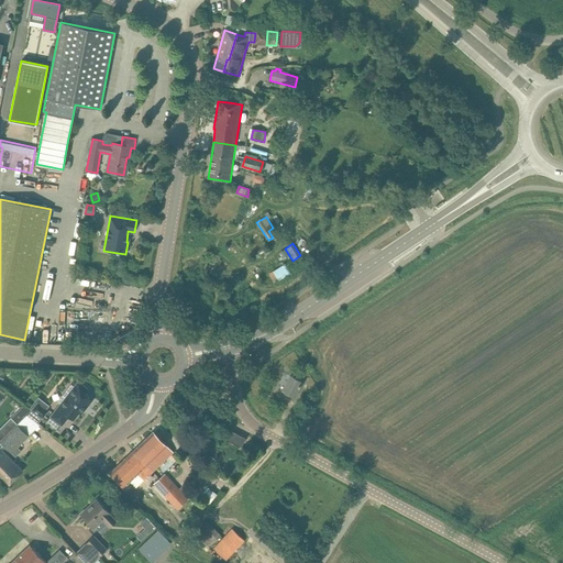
[(272,271),(277,280),(290,274),(285,264),(272,271)]
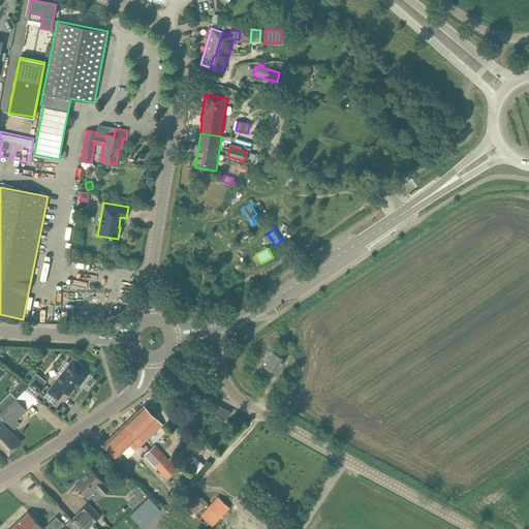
[(266,367),(276,373),(284,360),(273,353),(266,367)]
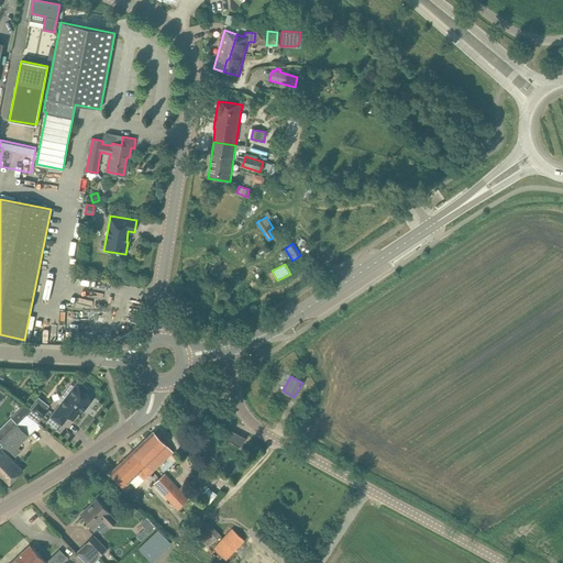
[(58,407),(51,417),(53,419),(62,426),(69,416),(74,419),(83,409),(85,410),(92,400),(84,394),(88,388),(78,381),(74,386),(72,384),(66,392),(70,395),(67,399),(62,396),(57,401),(61,404),(58,407)]
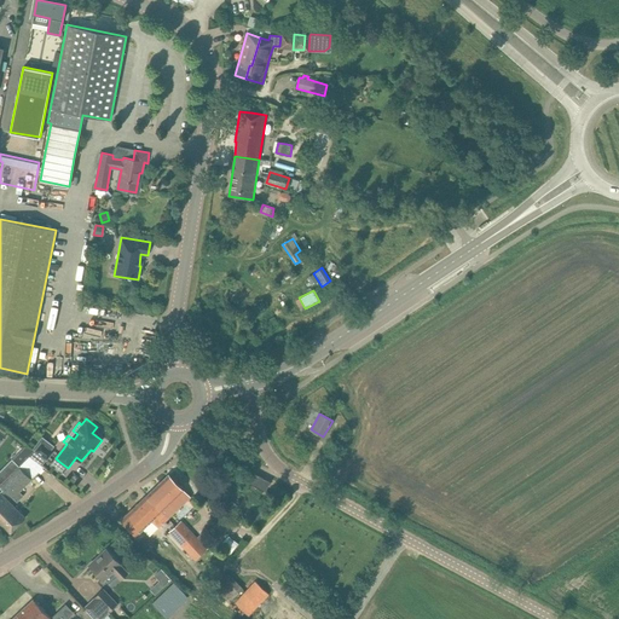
[(53,452),(41,443),(35,450),(47,460),(53,452)]
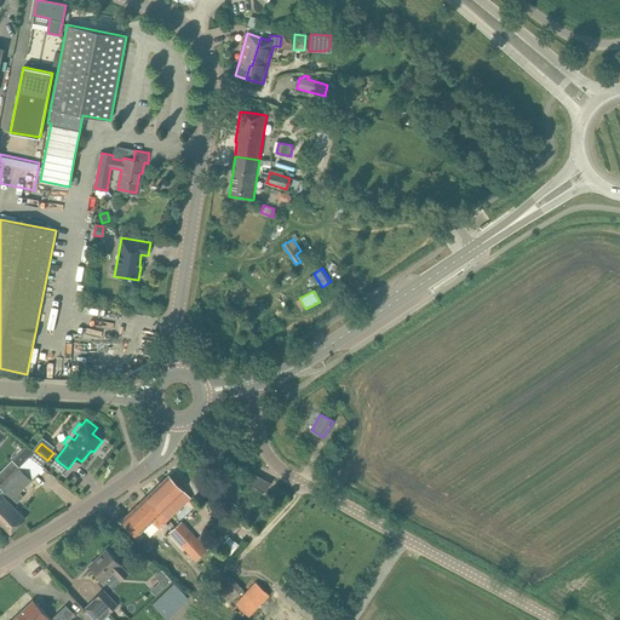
[(0,527),(9,537),(26,518),(3,495),(1,494),(5,491),(0,486),(19,468),(12,460),(0,471),(0,527)]
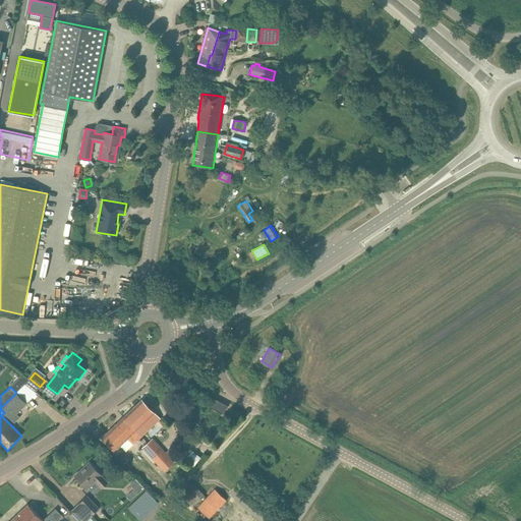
[(16,393),(0,408),(4,412),(5,414),(10,419),(26,403),(16,393)]
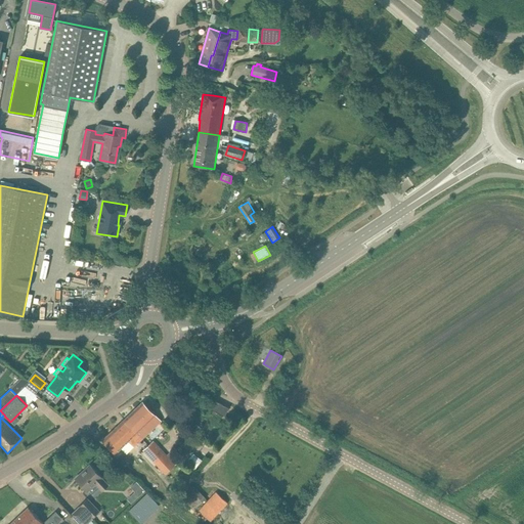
[(211,407),(225,416),(229,408),(215,400),(211,407)]
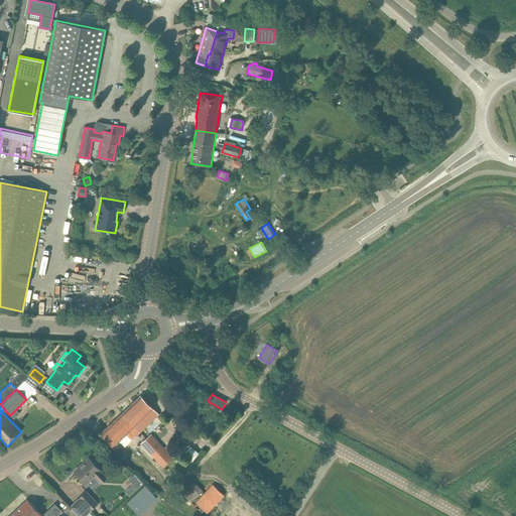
[(140,395),(121,414),(140,432),(158,414),(140,395)]
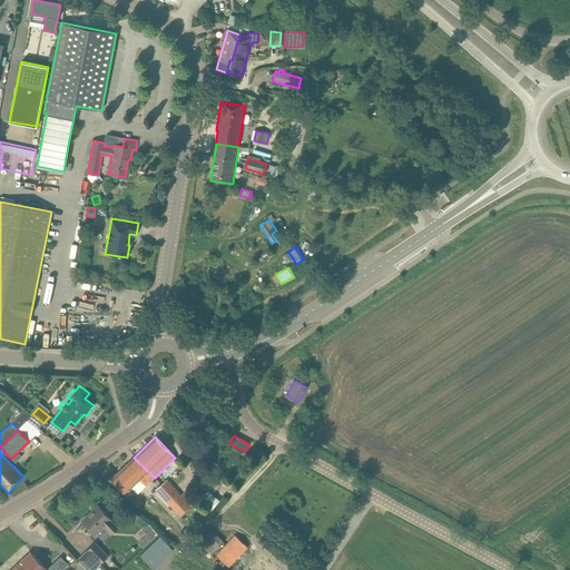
[(232,462),(236,458),(239,453),(232,446),(228,451),(229,451),(207,479),(214,485),(233,463),(232,462)]
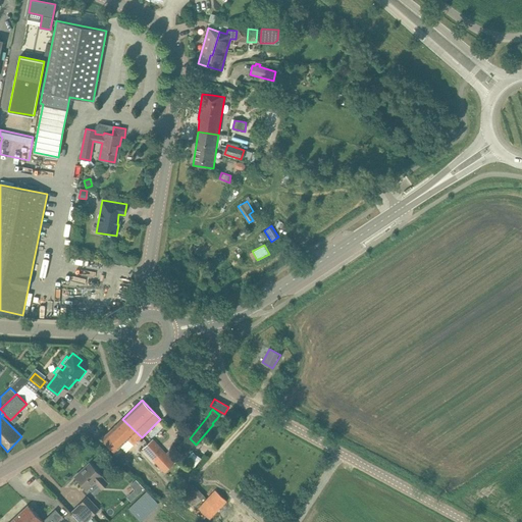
[(232,427),(240,421),(235,416),(227,422),(232,427)]
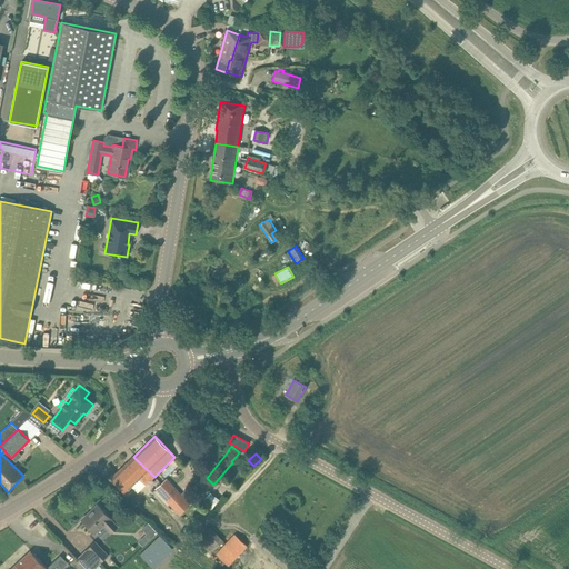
[(140,479),(146,485),(155,477),(133,457),(111,478),(126,492),(140,479)]
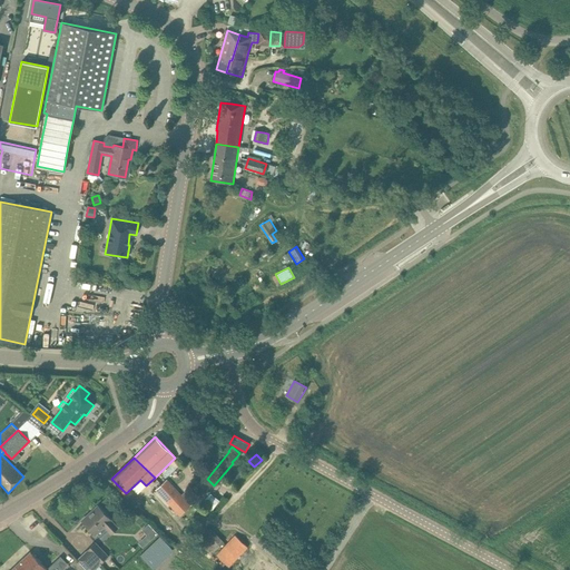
[(178,493),(190,507),(194,503),(184,493),(182,495),(167,480),(156,490),(168,503),(178,493)]
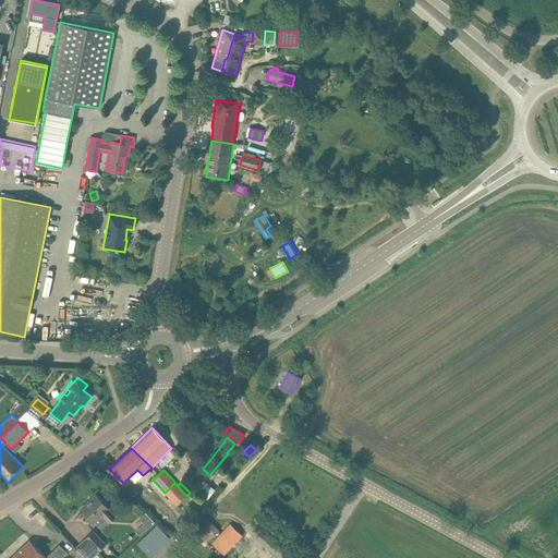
[(199,489),(210,497),(216,489),(205,482),(199,489)]
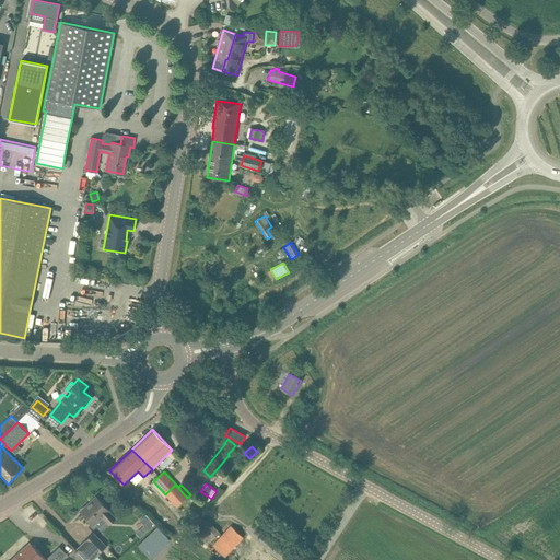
[(175,485),(165,494),(177,508),(187,498),(175,485)]
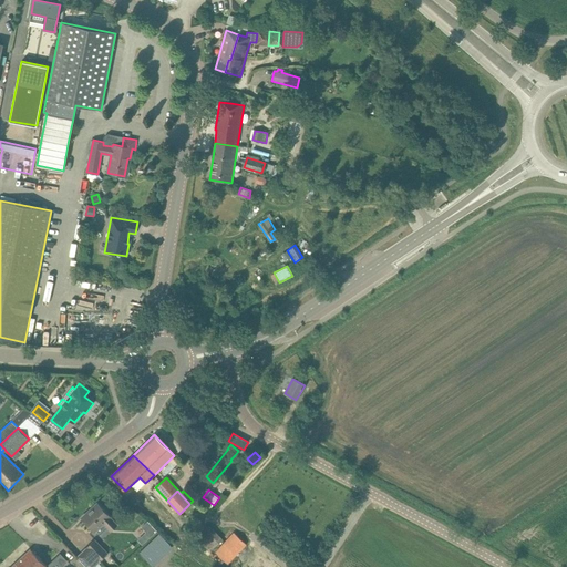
[(98,503),(82,518),(96,534),(100,534),(109,526),(112,529),(117,524),(110,516),(98,503)]
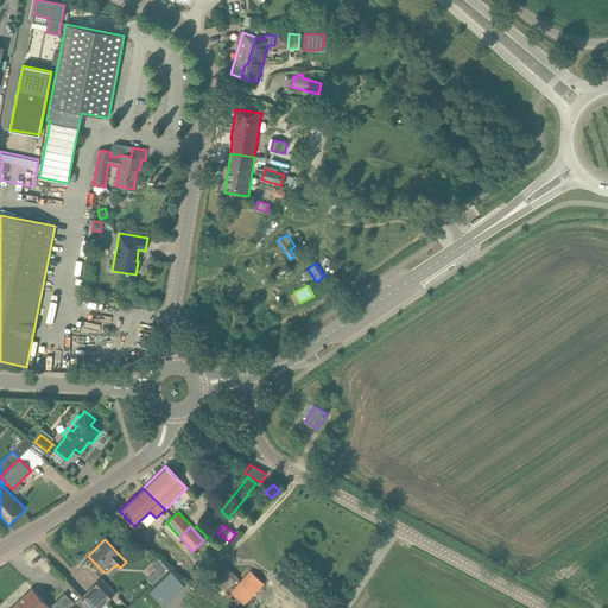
[(228,588),(239,578),(225,563),(214,574),(228,588)]
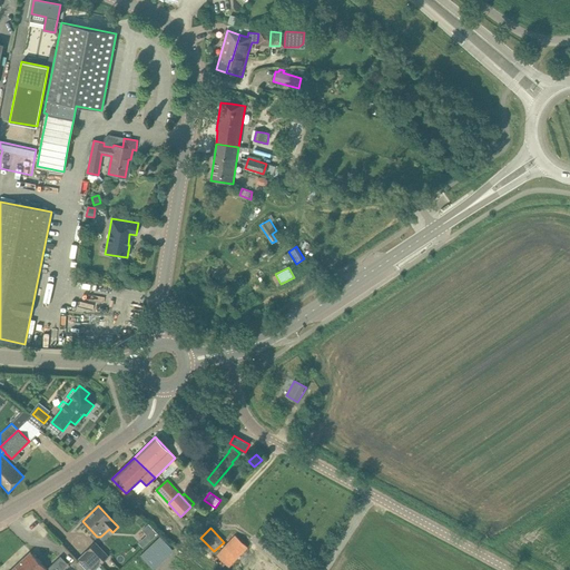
[(235,536),(216,556),(229,568),(248,548),(235,536)]
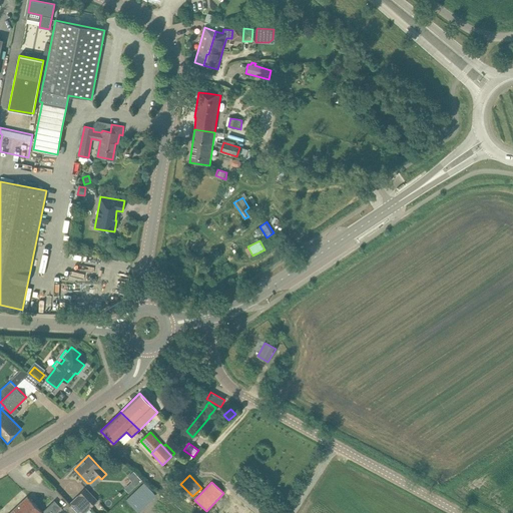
[(128,485),(123,489),(128,493),(132,489),(128,485)]
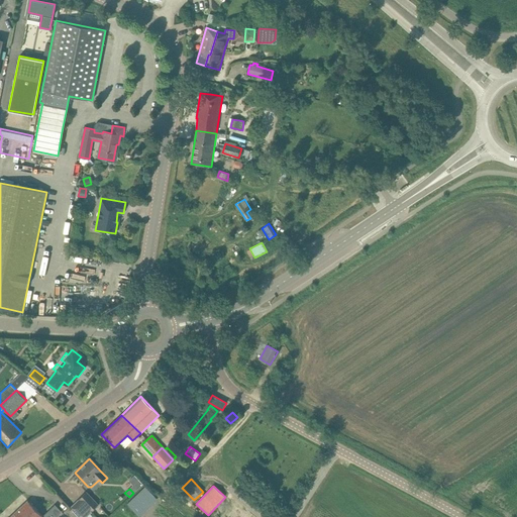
[(79,516),(83,516),(97,504),(86,493),(79,499),(79,500),(71,508),(79,516)]
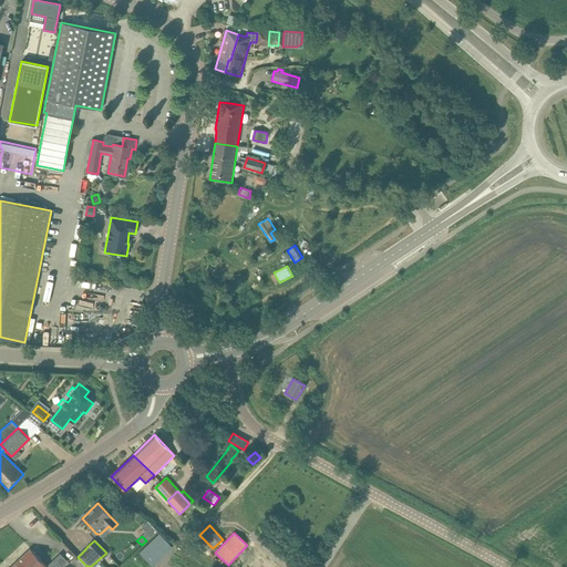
[(45,566),(47,566),(30,549),(11,566),(45,566)]
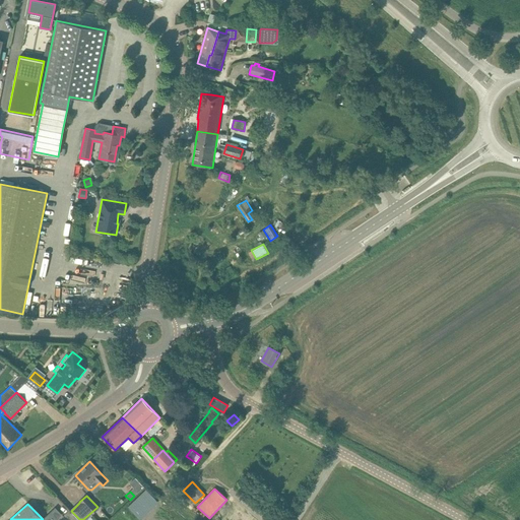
[(52,510),(49,513),(55,519),(57,519),(60,518),(52,510)]
